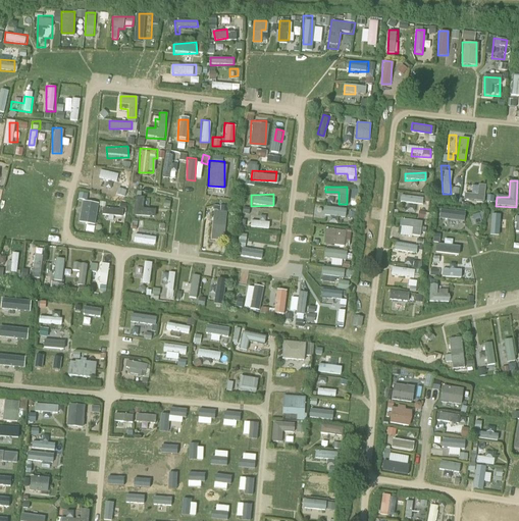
[(137,217),(154,217),(154,210),(144,210),(144,196),(137,196),(137,217)]
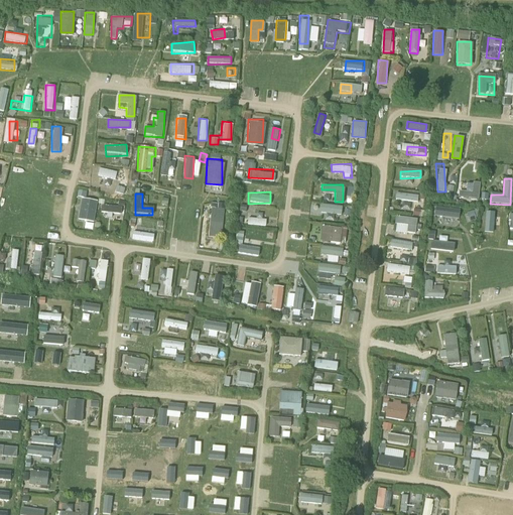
[(395,194),(394,202),(418,202),(418,194),(395,194)]
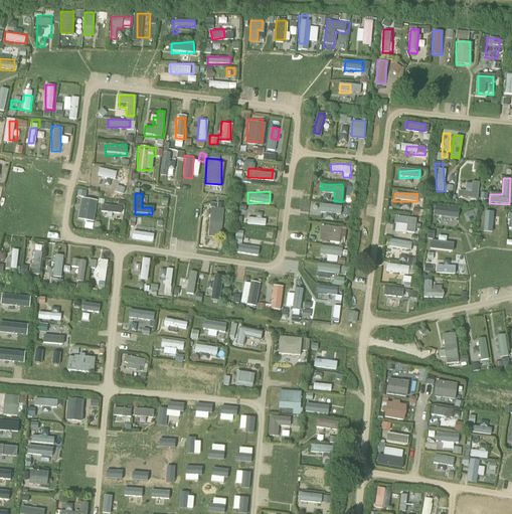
[(79,198),(79,221),(95,221),(95,199),(79,198)]
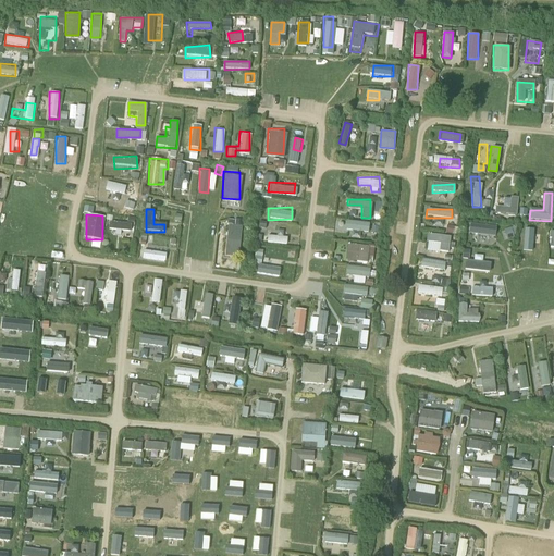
[(365,230),(365,220),(345,219),(344,230),(365,230)]
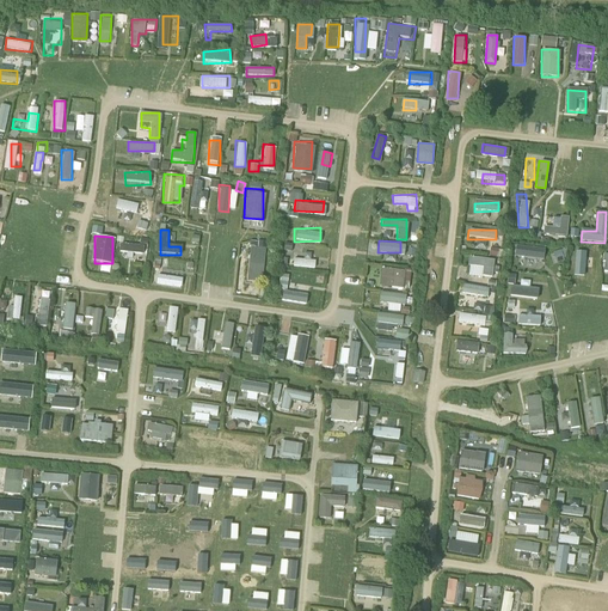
[(135,257),(135,262),(143,262),(142,244),(121,244),(121,258),(135,257)]
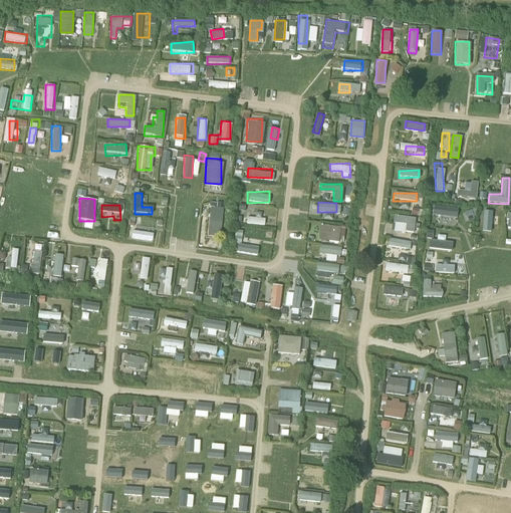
[(209,232),(220,232),(220,206),(210,206),(209,232)]
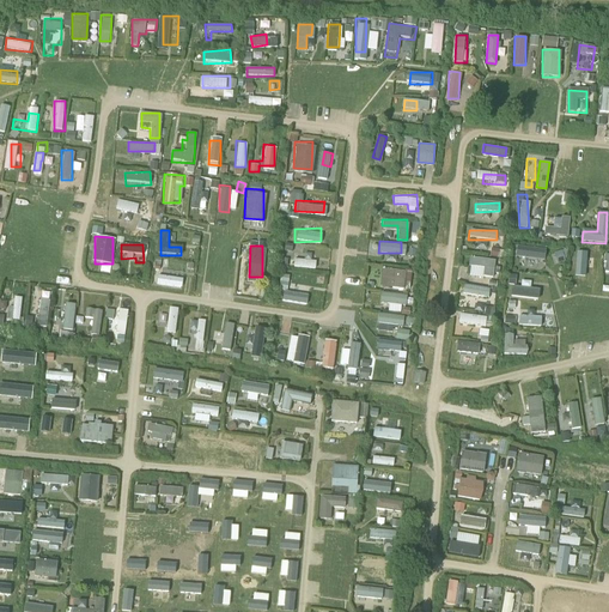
[(577,252),(578,277),(588,277),(586,252),(577,252)]
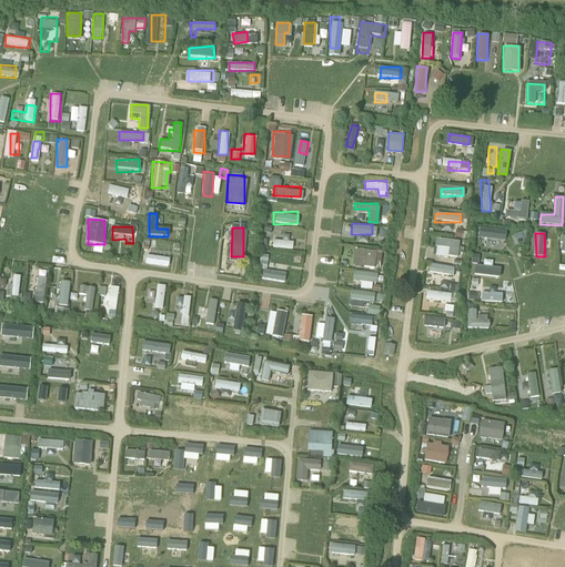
[(447,254),(457,254),(457,236),(435,238),(436,245),(447,244),(447,254)]
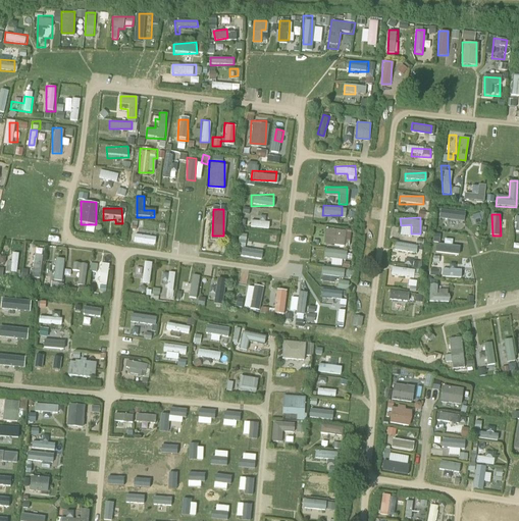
[(324,225),(322,240),(349,244),(351,228),(324,225)]
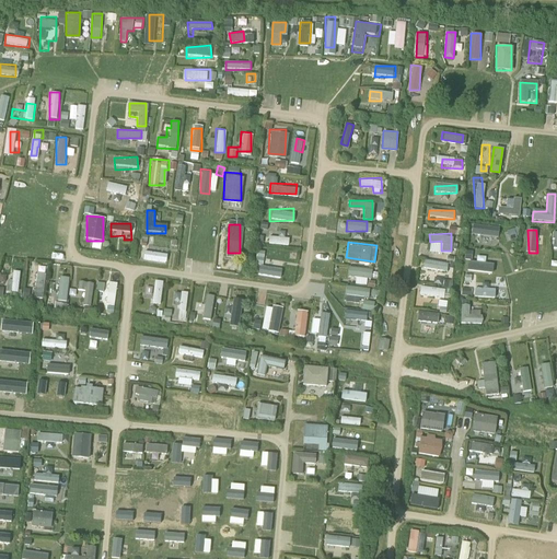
[(142,246),(143,263),(167,263),(167,252),(155,252),(155,246),(142,246)]
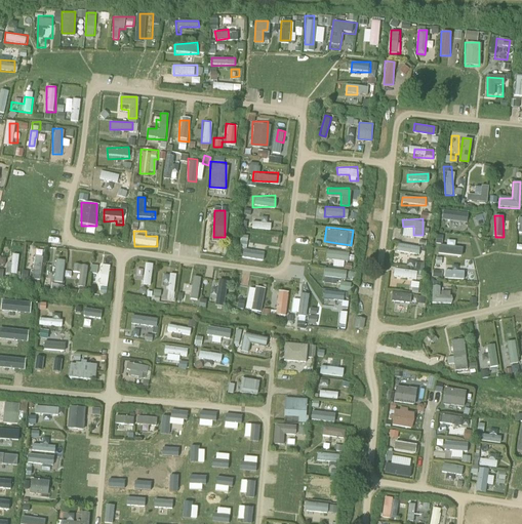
[(419,255),(422,246),(400,243),(399,252),(419,255)]
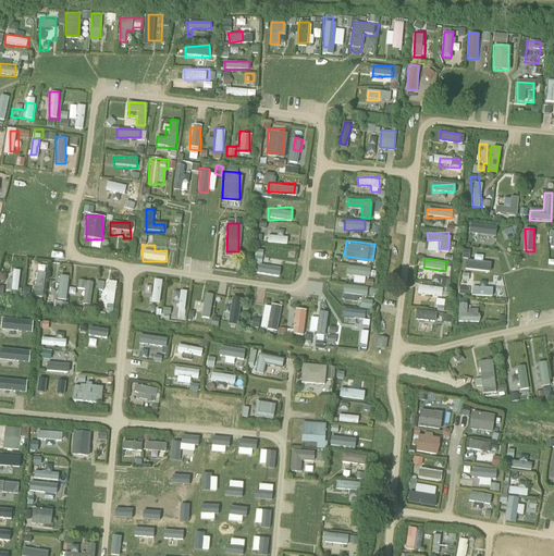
[(346,274),(370,275),(370,268),(346,267),(346,274)]
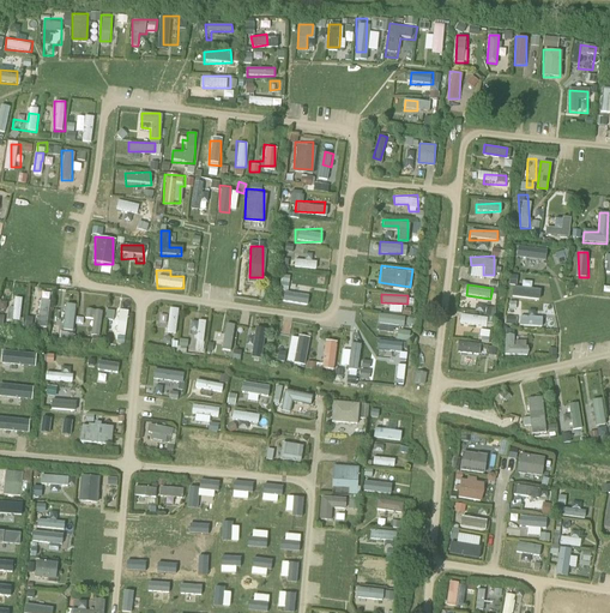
[(20,320),(23,299),(14,298),(13,305),(8,305),(6,319),(20,320)]
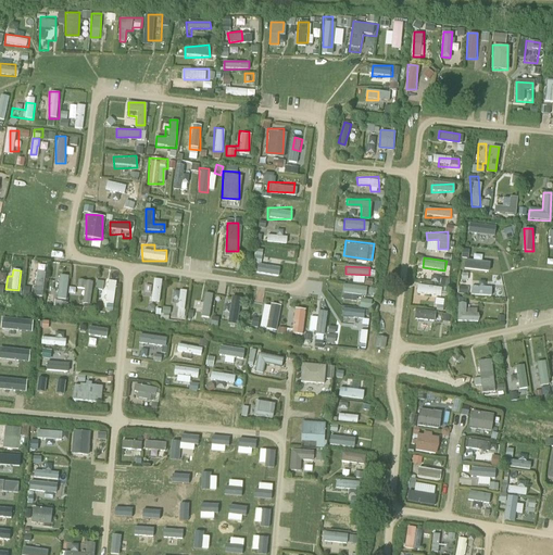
[(490,282),(481,280),(482,273),(462,269),(460,284),(489,288),(490,282)]
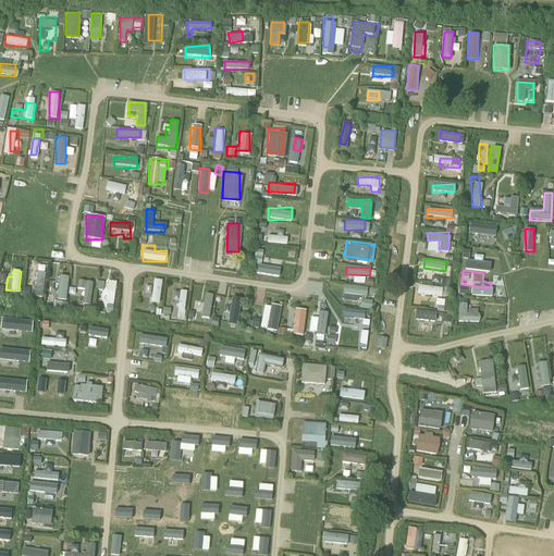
[(155,279),(151,301),(160,303),(163,280),(155,279)]
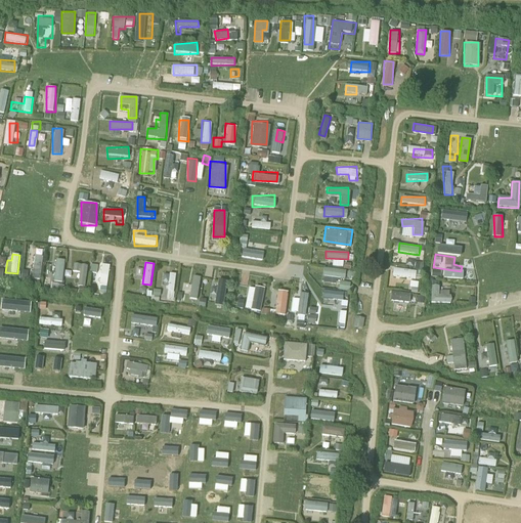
[(99,287),(109,287),(110,264),(100,264),(99,287)]
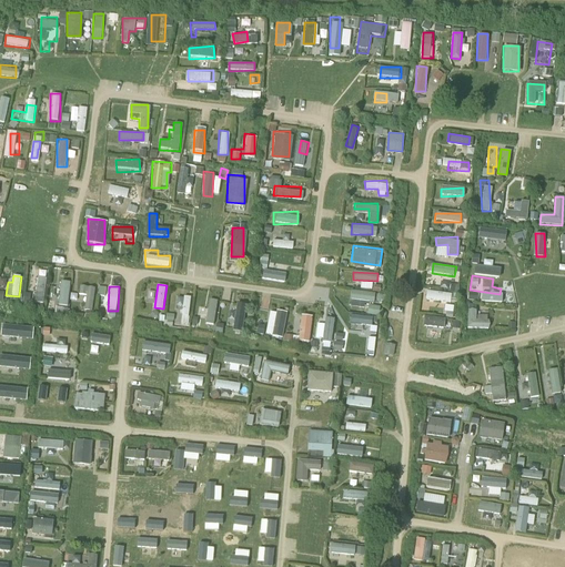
[(426,287),(425,300),(451,301),(452,289),(426,287)]
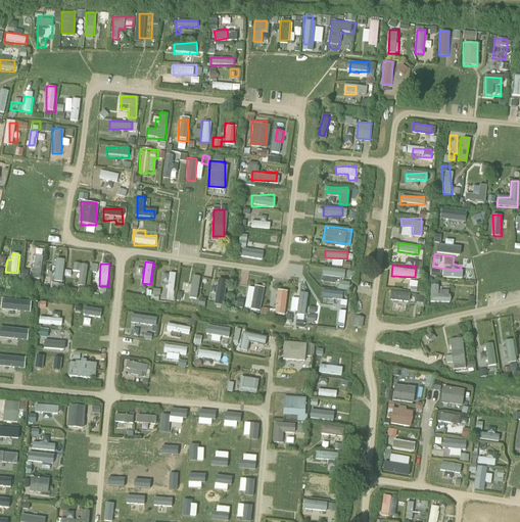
[(322,266),(322,273),(339,274),(338,278),(344,278),(345,267),(322,266)]
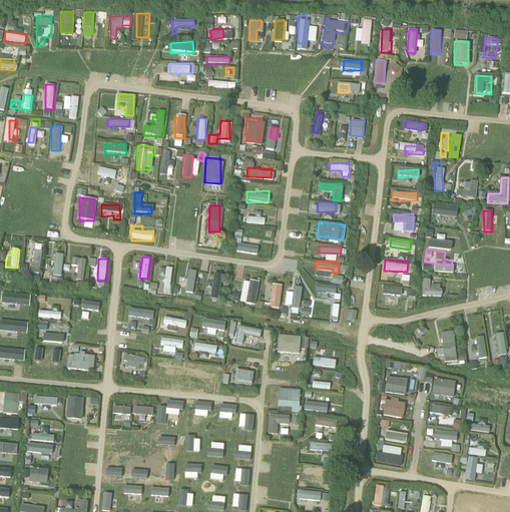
[(188,266),(185,288),(193,289),(195,267),(188,266)]
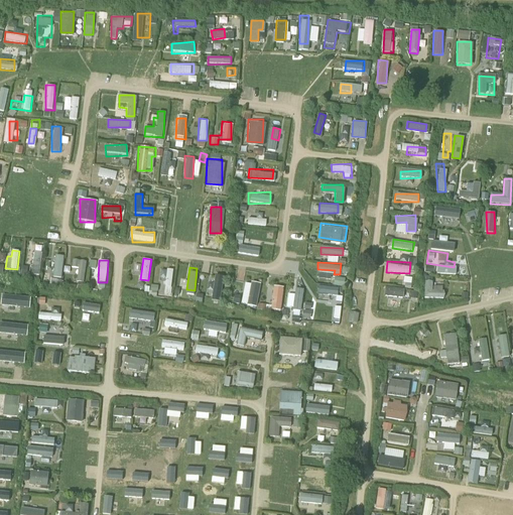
[(430,288),(430,283),(425,283),(424,298),(442,298),(442,288),(430,288)]
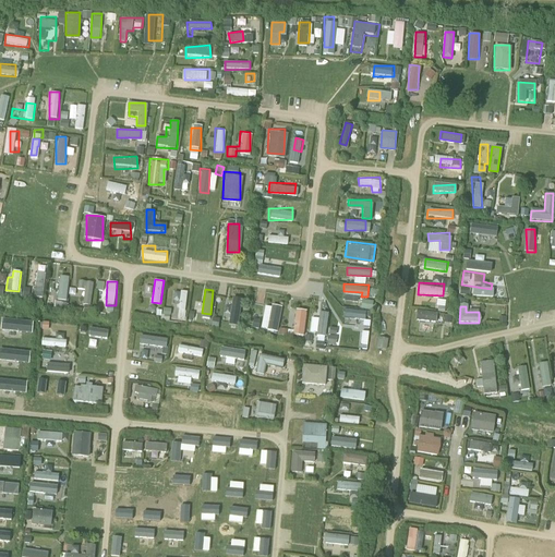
[(293,307),(292,330),(303,330),(304,307),(293,307)]
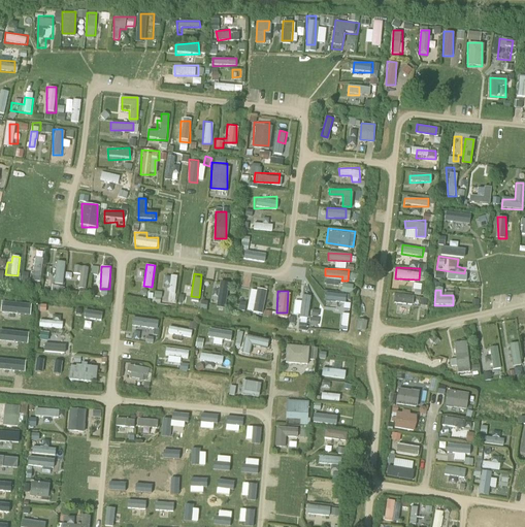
[(330,292),(327,300),(342,305),(346,297),(330,292)]
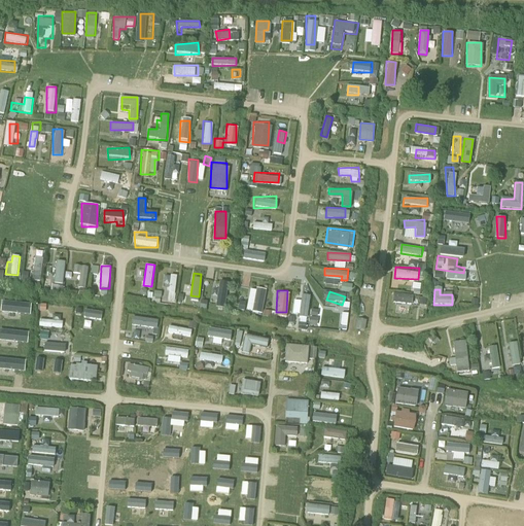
[(414,294),(398,294),(398,305),(412,304),(412,306),(423,305),(422,291),(414,291),(414,294)]
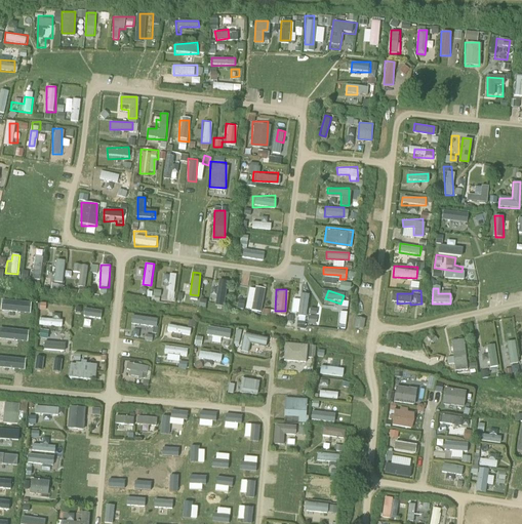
[(1,313),(30,312),(29,300),(1,301),(1,313)]
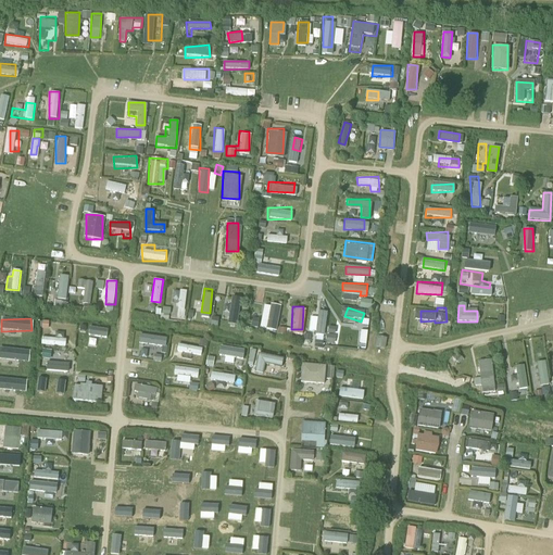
[(176,352),(200,355),(201,344),(178,342),(176,352)]
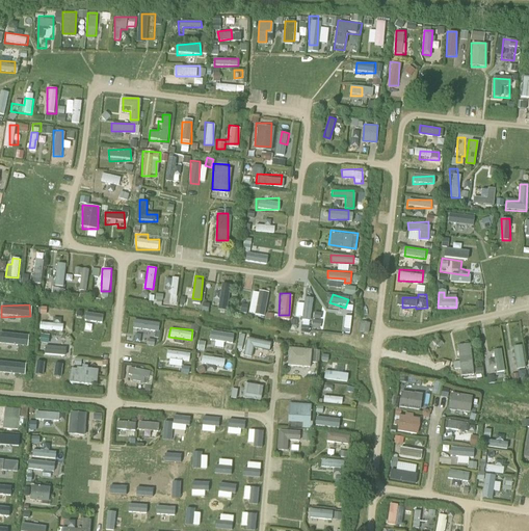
[(146,342),(152,342),(153,329),(132,328),(132,334),(147,334),(146,342)]
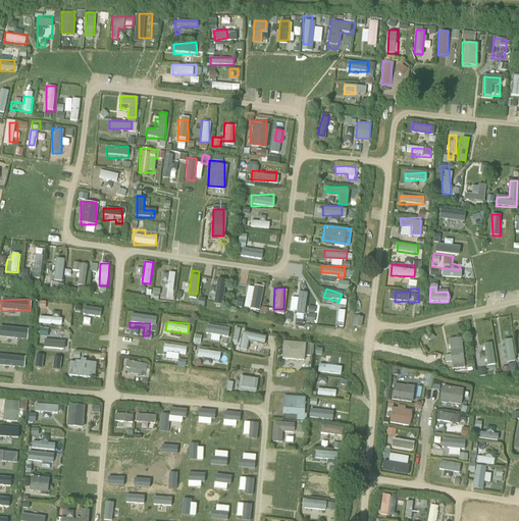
[(213,334),(224,336),(226,327),(207,324),(204,341),(212,342),(213,334)]
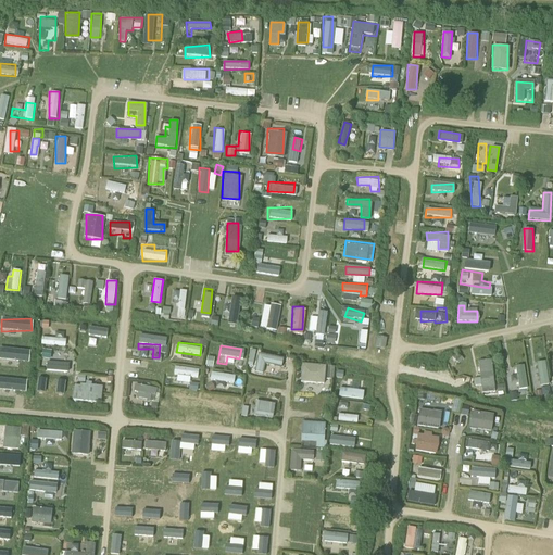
[(0,358),(27,361),(27,348),(0,347),(0,358)]
